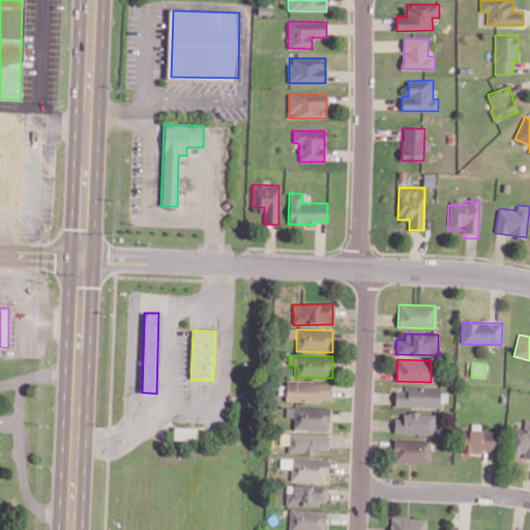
[(330,382),(285,381),(285,401),(320,402),(320,399),(330,399),(330,382)]
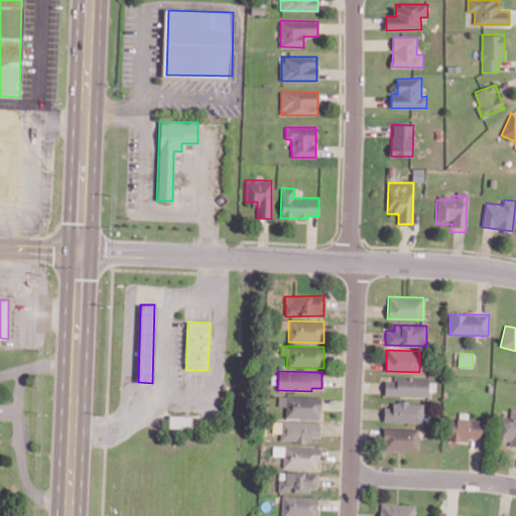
[(428,378),(385,377),(384,395),(428,396),(428,378)]
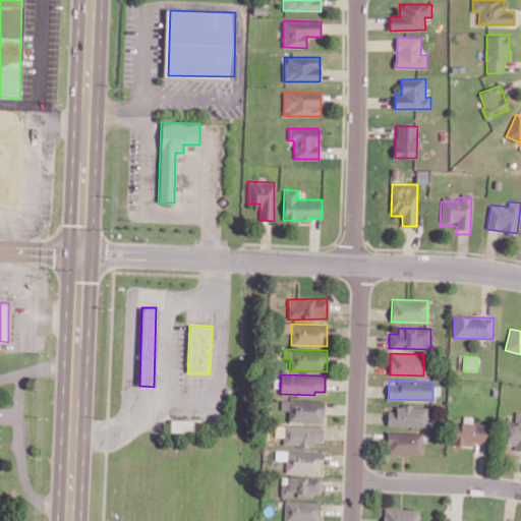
[(280,410),(288,410),(287,421),(323,422),(324,400),(281,399),(280,410)]
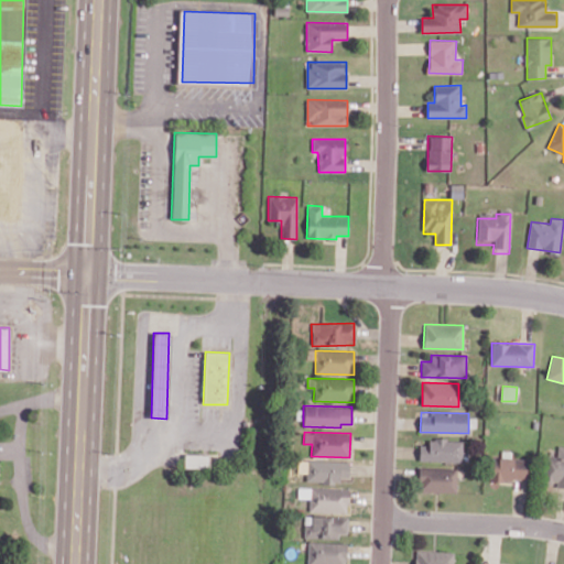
[(462,462),(462,441),(420,440),(419,461),(462,462)]
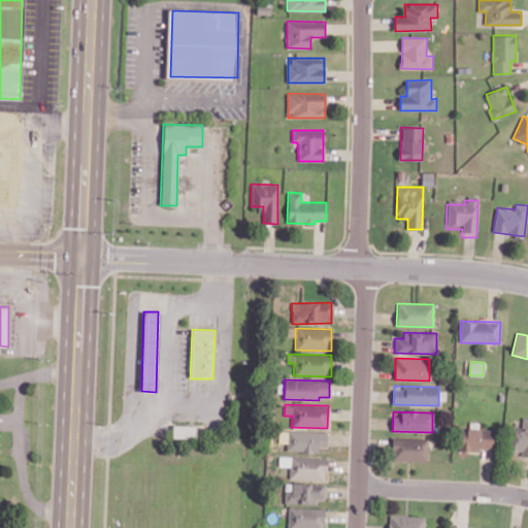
[(512,427),(510,456),(527,456),(527,417),(522,417),(521,427),(512,427)]
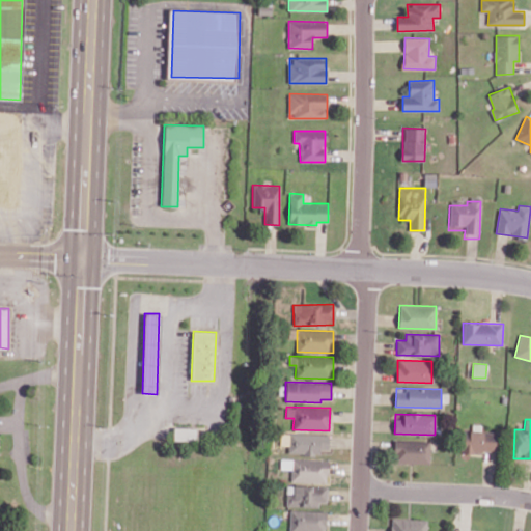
[(173,441),(196,441),(196,427),(173,427),(173,441)]
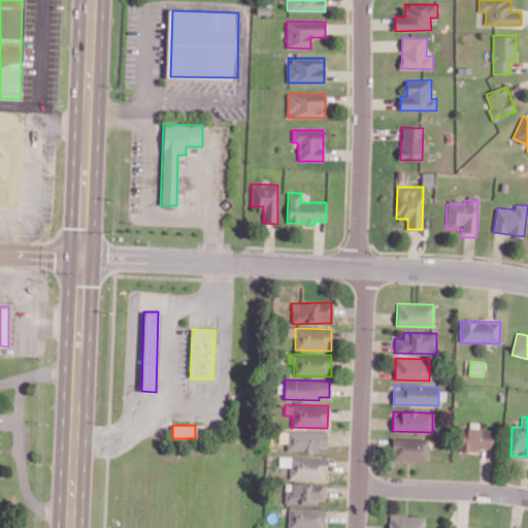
[(493,429),(459,428),(458,450),(492,451),(493,429)]
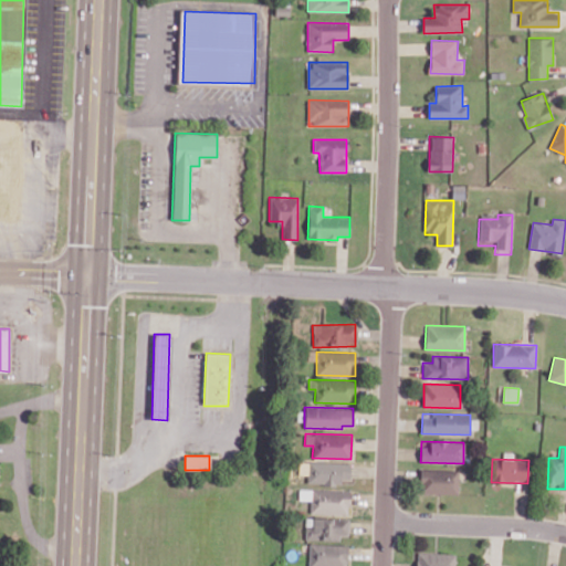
[(350,463),(307,462),(306,484),(338,485),(339,480),(349,480),(350,463)]
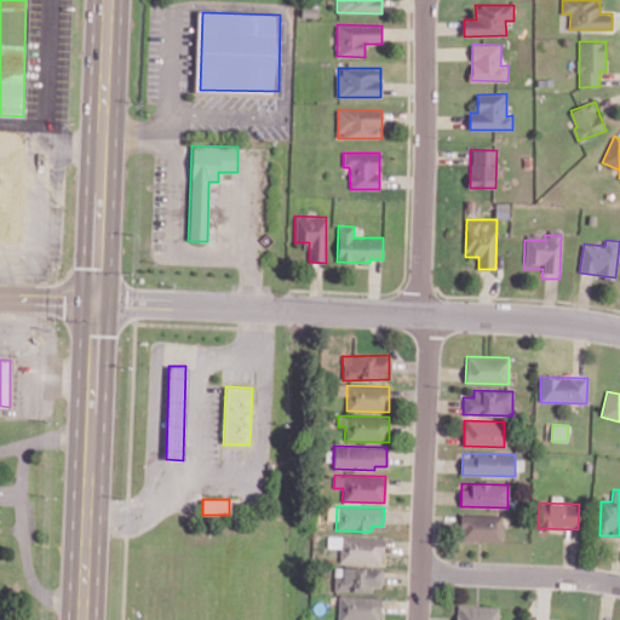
[(503,515),(460,514),(460,540),(501,541),(503,515)]
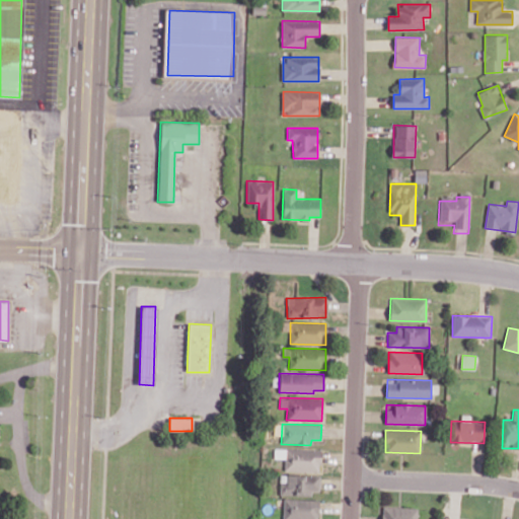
[(320,475),(280,474),(280,495),(311,496),(311,490),(320,491),(320,475)]
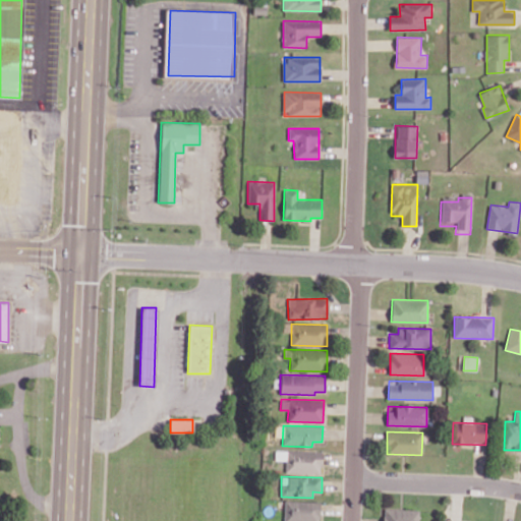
[(319,520),(320,502),(284,501),(283,520),(319,520)]
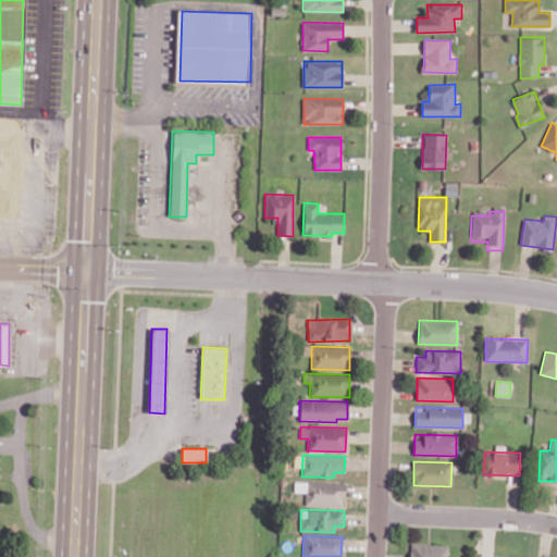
[(447,556),(448,545),(410,544),(409,556),(447,556)]
